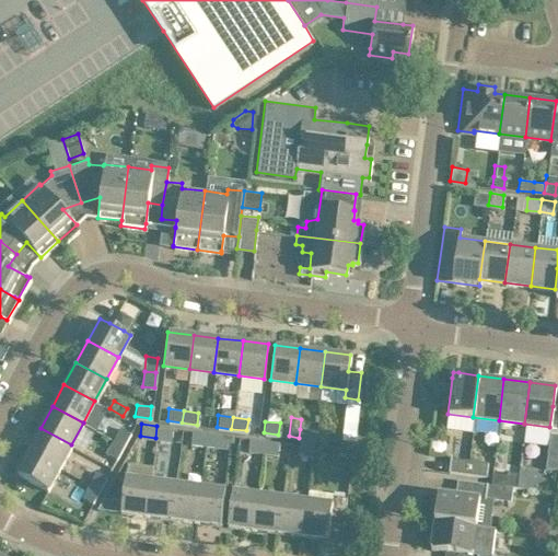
[(119,426),(113,439),(123,444),(130,431),(119,426)]
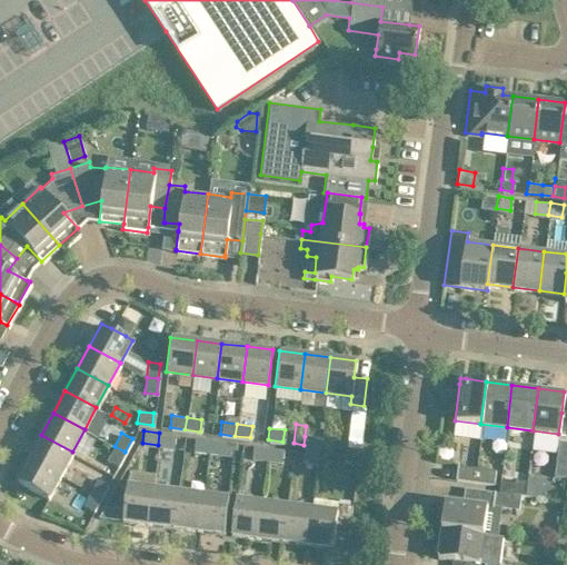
[(159,433),(158,445),(172,446),(175,435),(159,433)]
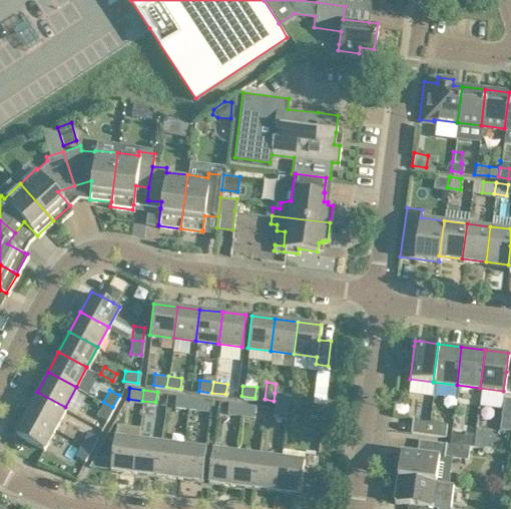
[(37,392),(26,412),(54,427),(65,407),(37,392)]
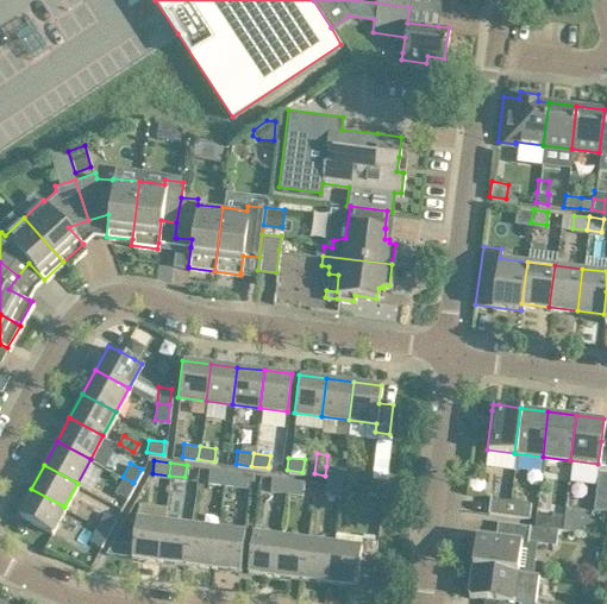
[(325,476),(323,491),(339,494),(343,469),(326,466),(325,476)]
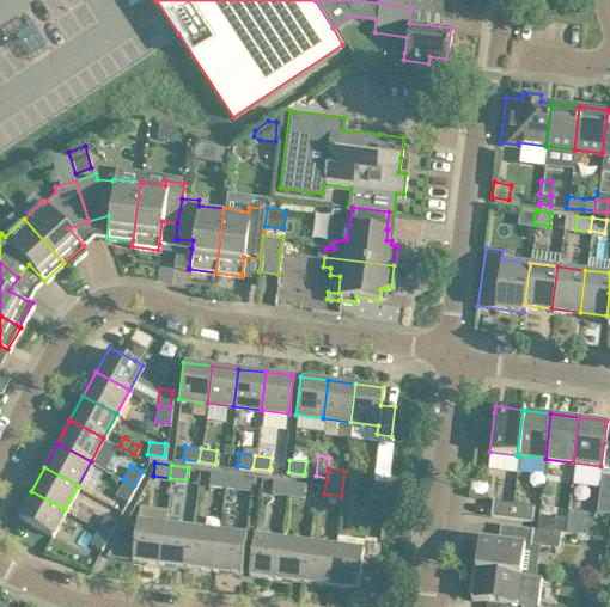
[(208,470),(207,483),(224,484),(225,472),(208,470)]
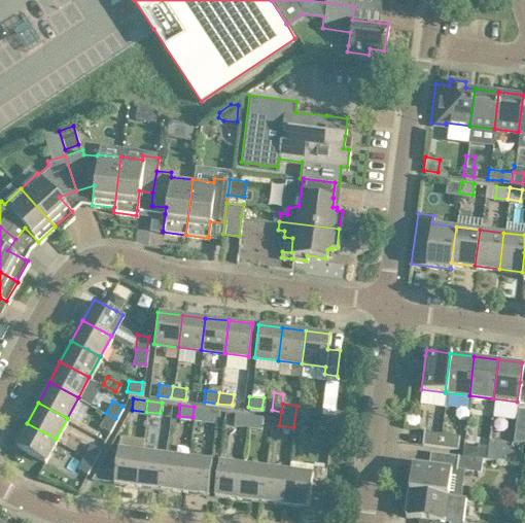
[(512,440),(524,441),(524,437),(524,406),(516,406),(513,430),(512,440)]
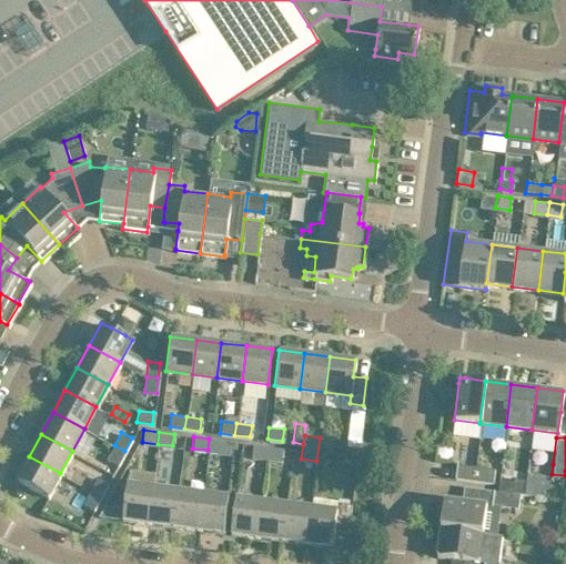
[(224,440),(209,439),(208,450),(222,452),(224,440)]
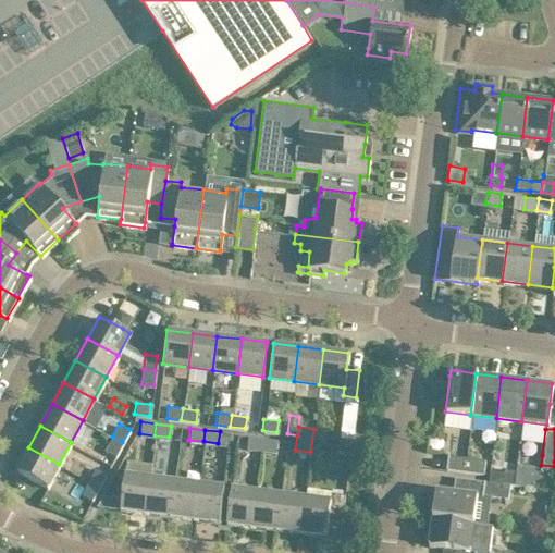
[(246,446),(260,449),(262,438),(247,435),(246,446)]
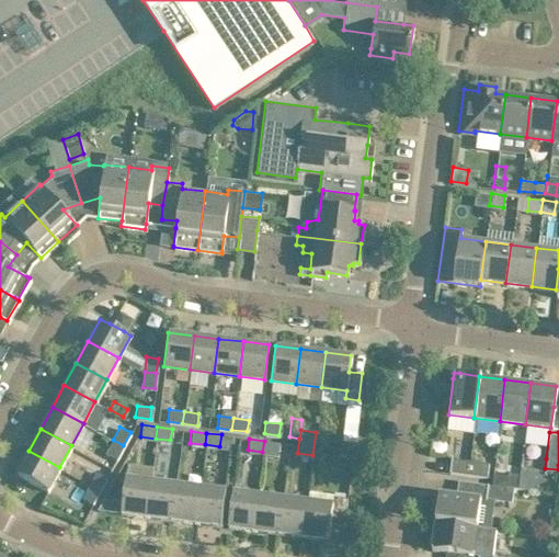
[(105,453),(116,458),(123,445),(113,440),(105,453)]
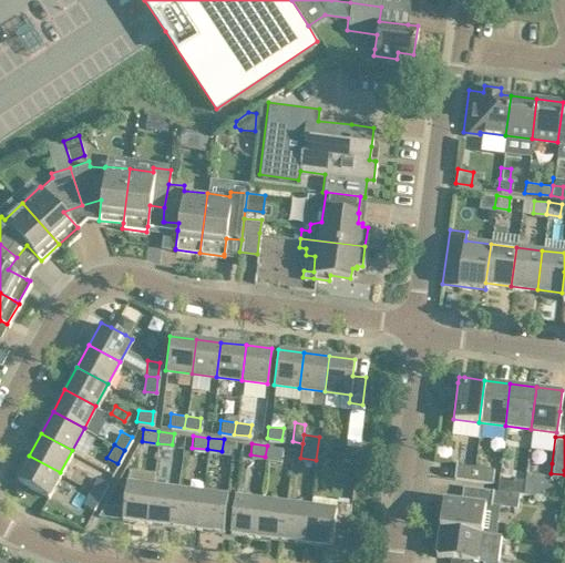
[(281,447),(267,446),(265,457),(280,459),(281,447)]
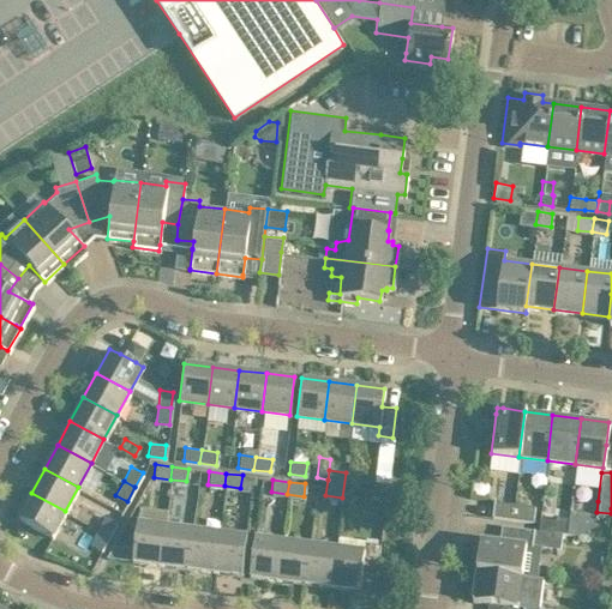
[(371,495),(385,498),(387,483),(372,482),(371,495)]
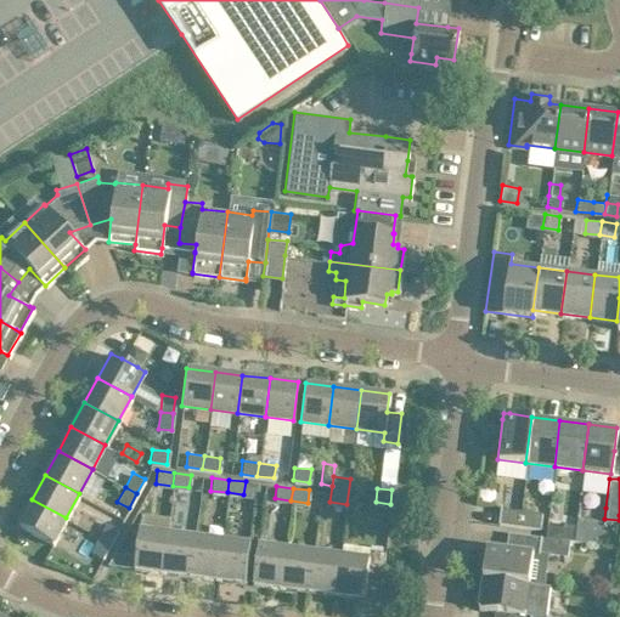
[(353,507),(360,499),(355,493),(348,499),(353,507)]
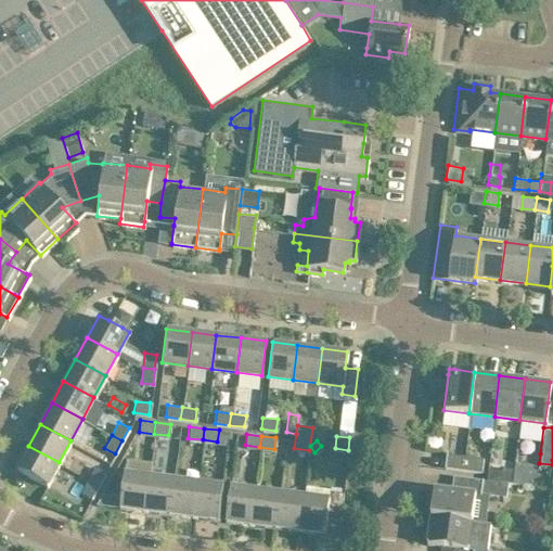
[(47,485),(56,465),(59,462),(28,446),(16,469),(47,485)]
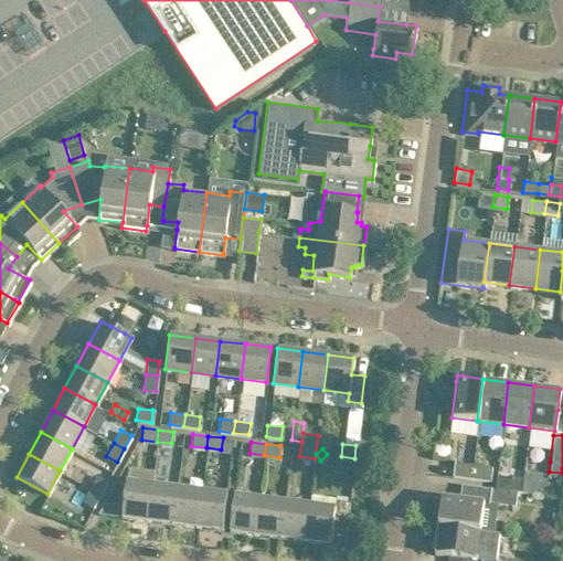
[(452,474),(477,477),(479,464),(453,459),(452,474)]
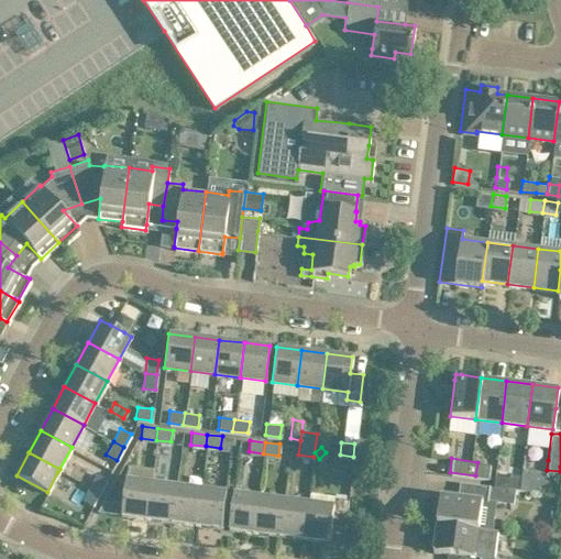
[(488,463),(477,462),(475,475),(487,477),(488,463)]
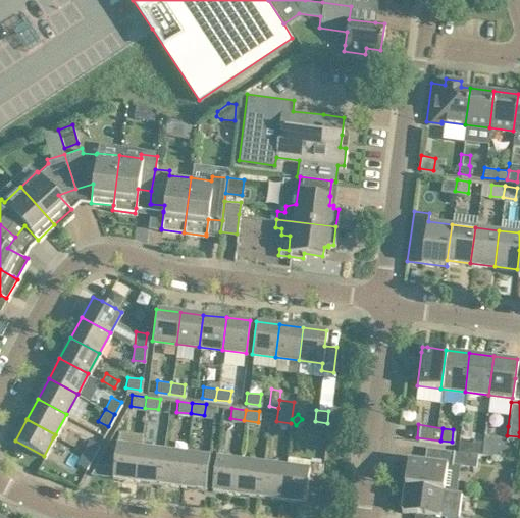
[(83,450),(93,455),(99,443),(90,437),(83,450)]
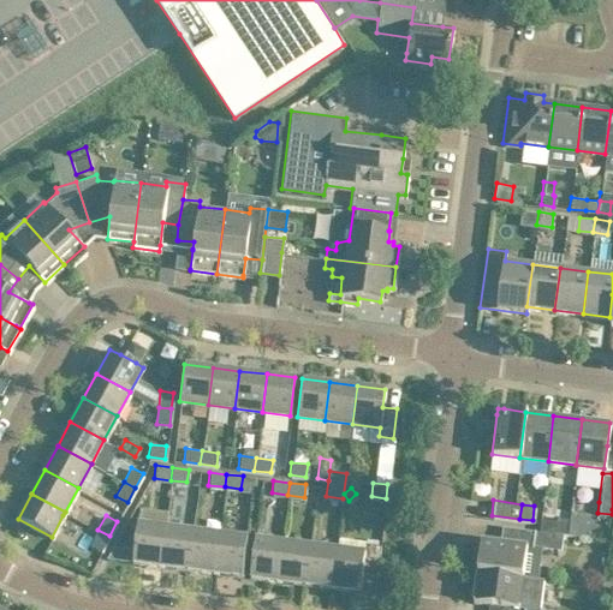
[(555,516),(555,520),(548,519),(547,531),(554,531),(566,533),(569,518),(555,516)]
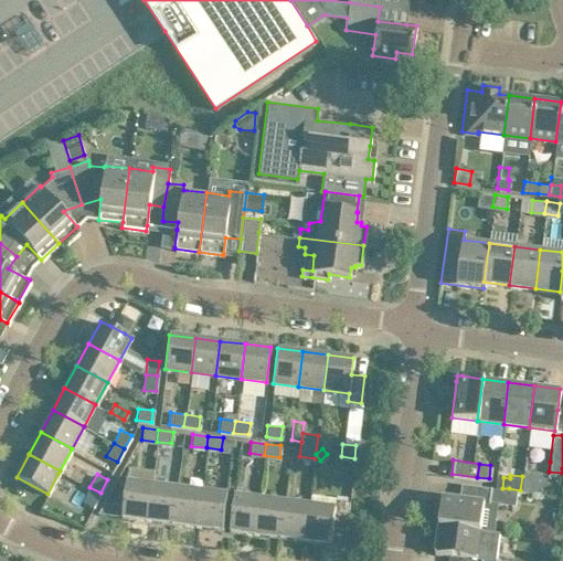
[(126,480),(124,493),(121,515),(147,518),(151,484),(126,480)]
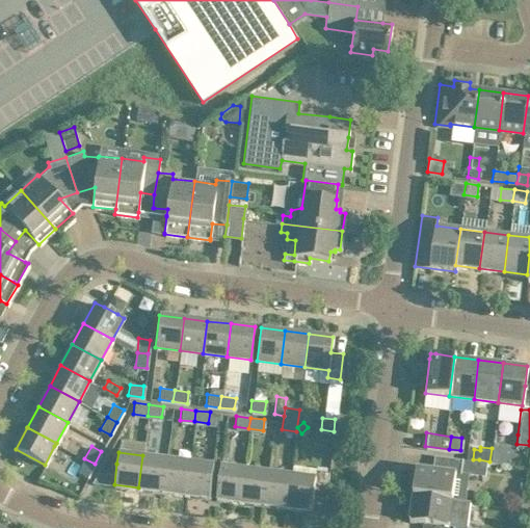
[(142,455),(138,487),(161,491),(165,458),(142,455)]
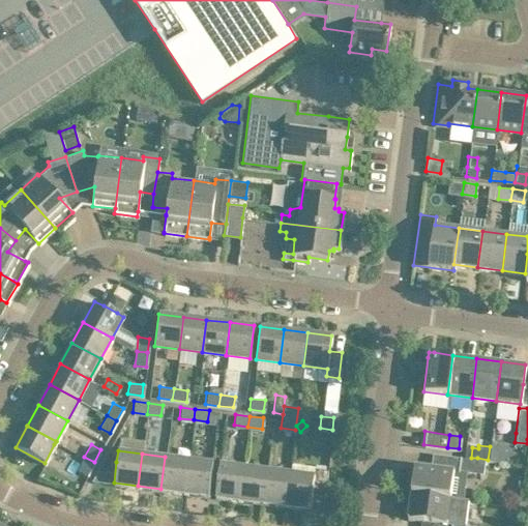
[(87,475),(94,462),(84,457),(77,470),(65,488),(76,494),(87,475)]
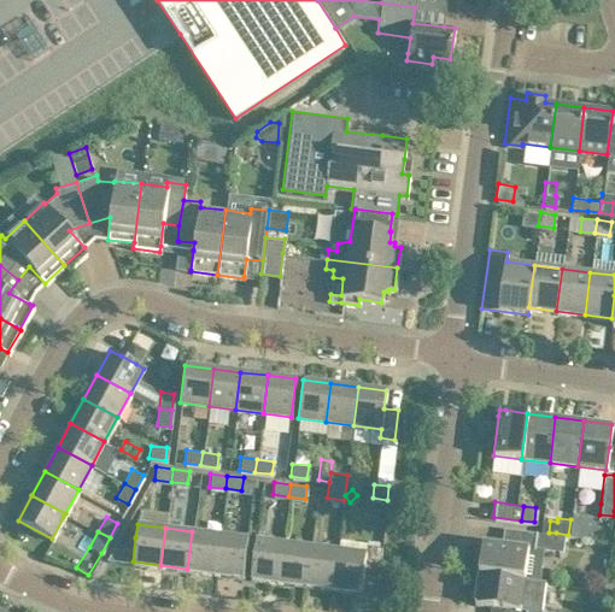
[(192,531),(187,569),(215,572),(220,535),(192,531)]
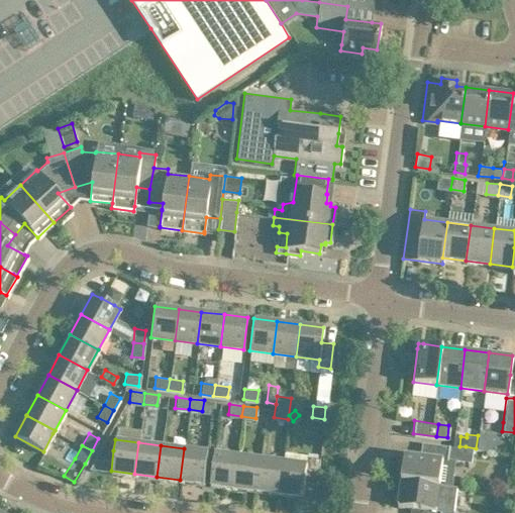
[(466,447),(466,446),(459,446),(447,445),(446,457),(471,460),(472,448),(466,447)]
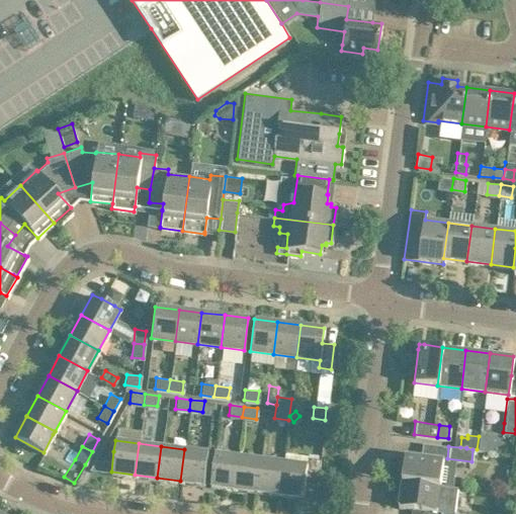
[(207,452),(184,449),(180,481),(203,484),(207,452)]
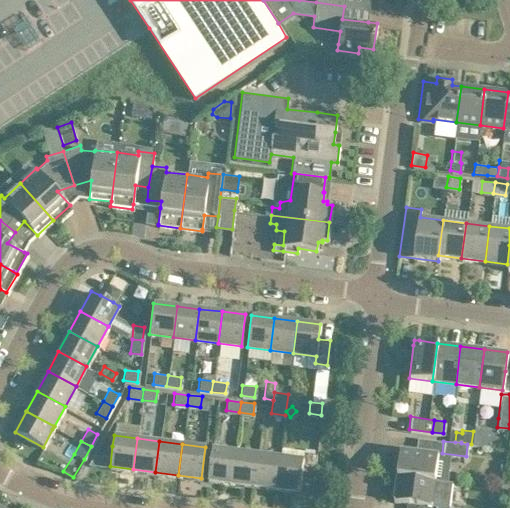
[(211,447),(207,479),(230,482),(235,450),(211,447)]
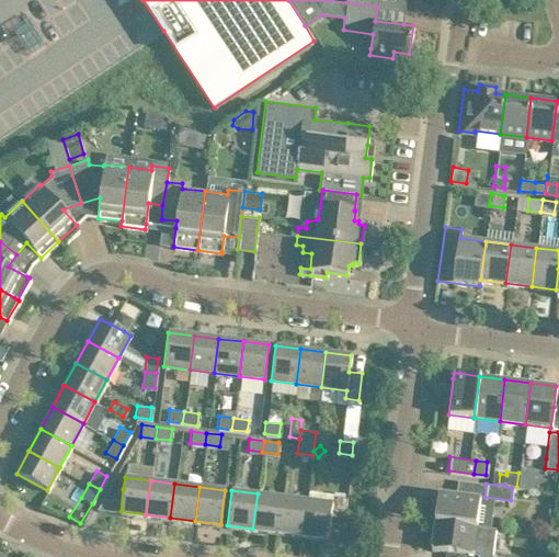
[(479,498),(456,495),(437,492),(434,520),(476,525),(490,527),(492,510),(478,509),(479,498)]
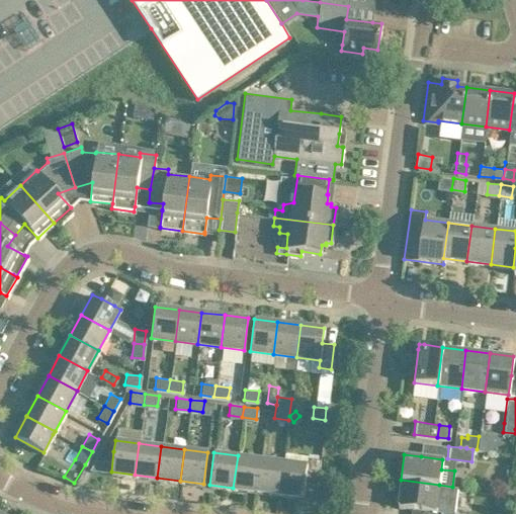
[(233,488),(256,491),(260,458),(238,455),(233,488)]
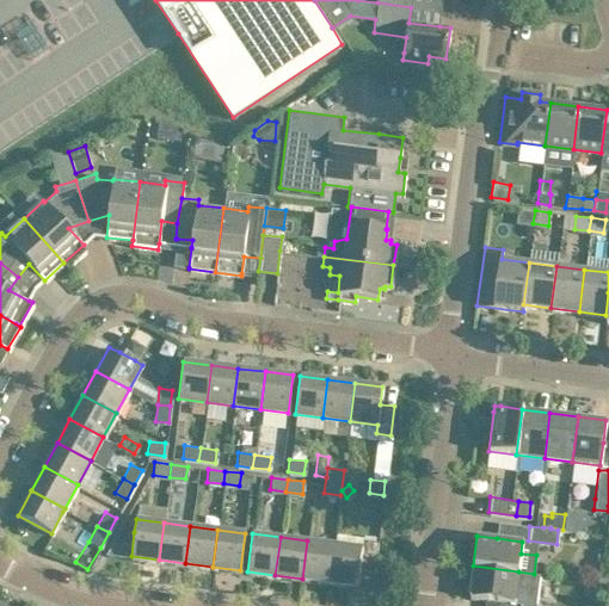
[(334,544),(330,582),(357,586),(360,568),(374,569),(377,540),(363,538),(362,548),(334,544)]
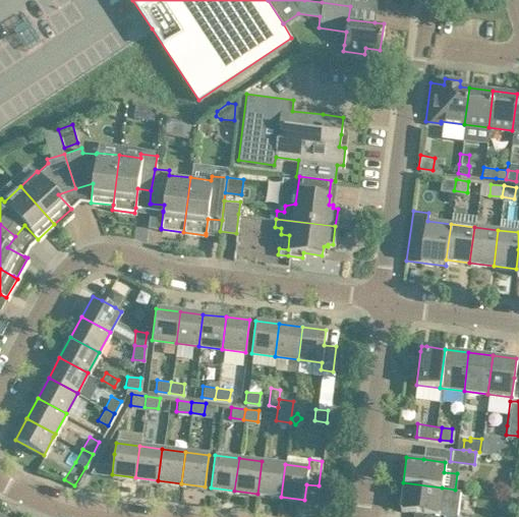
[(262,461),(257,494),(281,497),(285,464),(262,461)]
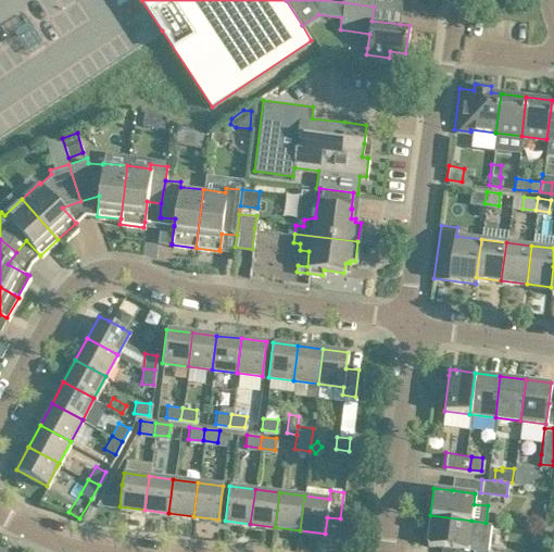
[(468,549),(471,521),(430,515),(427,543),(468,549)]
